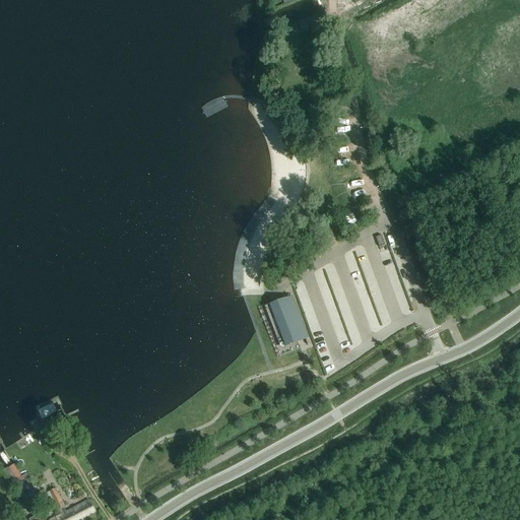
[(339,221),(343,230),(356,222),(351,214),(339,221)]
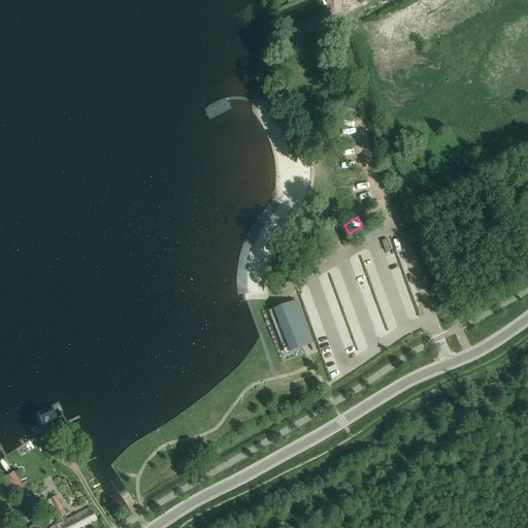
[(391,250),(387,239),(382,241),(385,252),(391,250)]
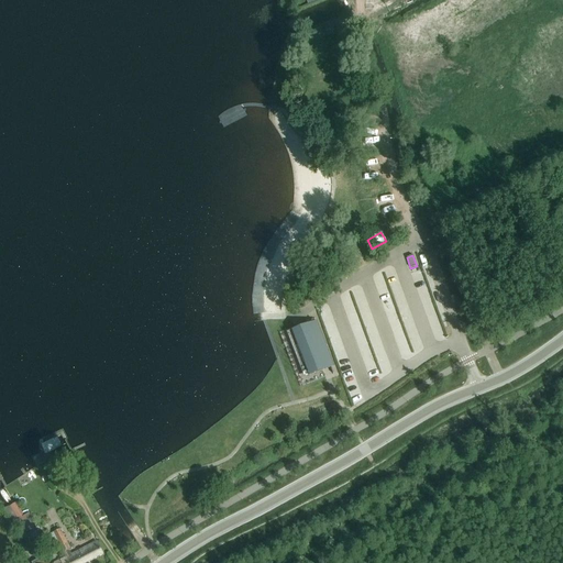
[(301,329),(289,333),(297,354),(305,374),(330,364),(321,343),(326,341),(322,333),(319,334),(312,320),(312,321),(300,326),(301,329)]
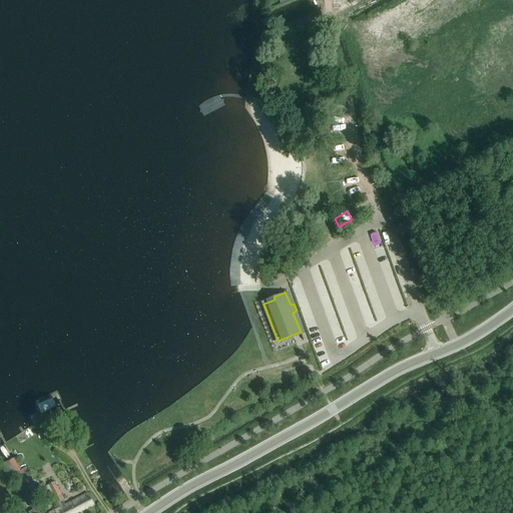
[(22,470),(15,459),(9,463),(16,474),(22,470)]
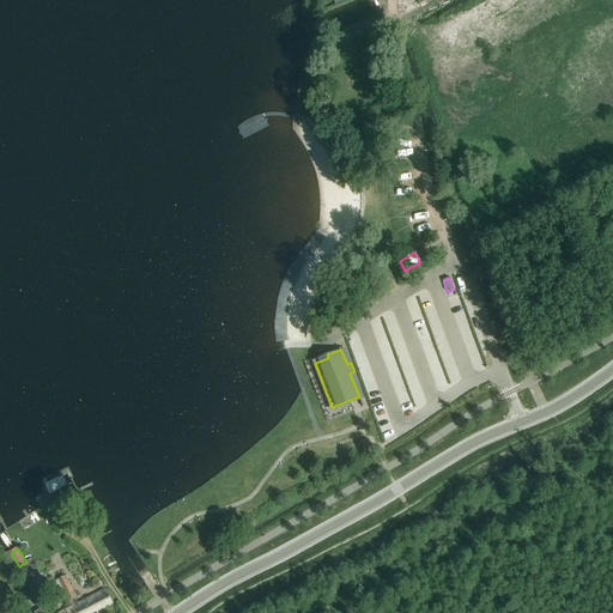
[(31,559),(26,562),(19,566),(16,569),(24,584),(41,575),(31,559)]
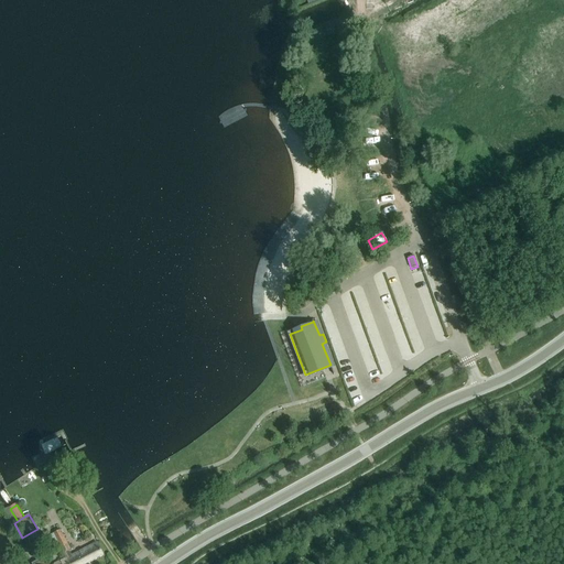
[(53,533),(58,543),(65,539),(61,530),(53,533)]
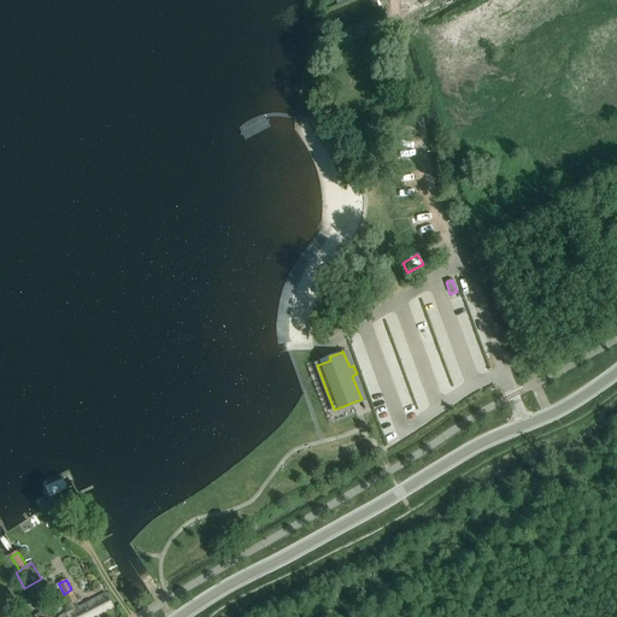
[(39,581),(30,587),(35,593),(42,587),(39,581)]
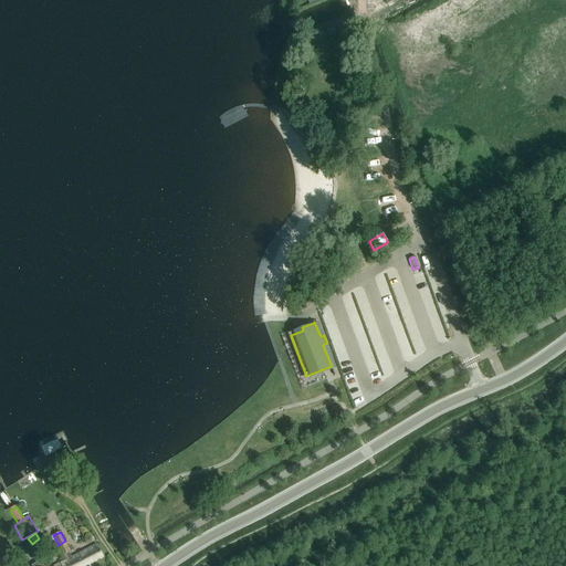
[(69,553),(71,552),(65,541),(59,545),(66,562),(69,565),(90,565),(104,558),(97,545),(72,558),(69,553)]
